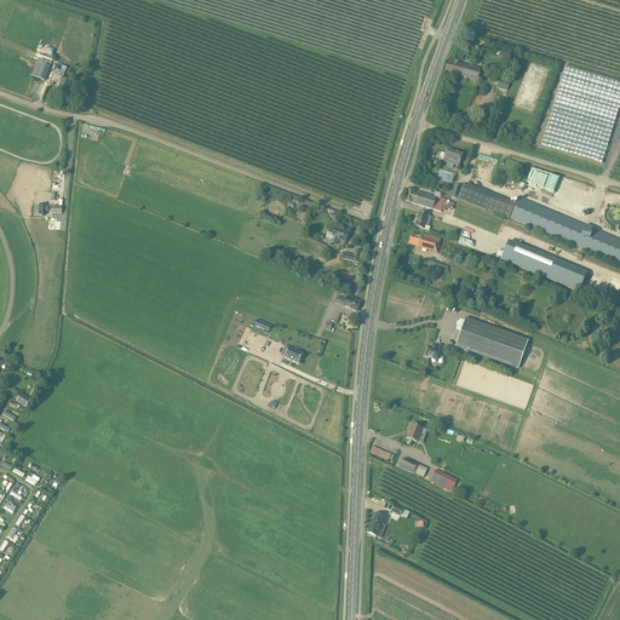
[(52,63),(41,58),(39,63),(36,62),(32,76),(45,81),(52,63)]
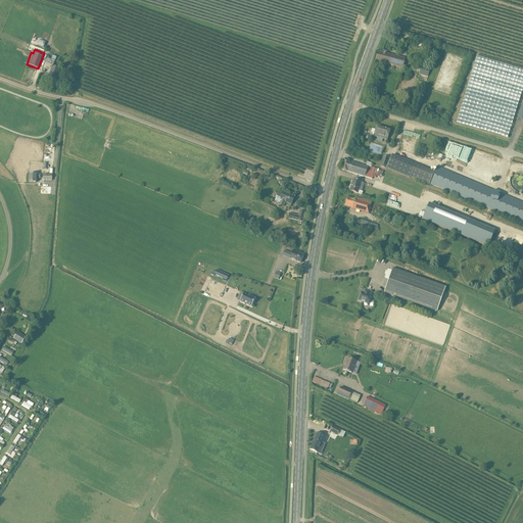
[(387,51),(383,50),(382,53),(378,51),(375,61),(402,68),(405,58),(386,54),(387,51)]
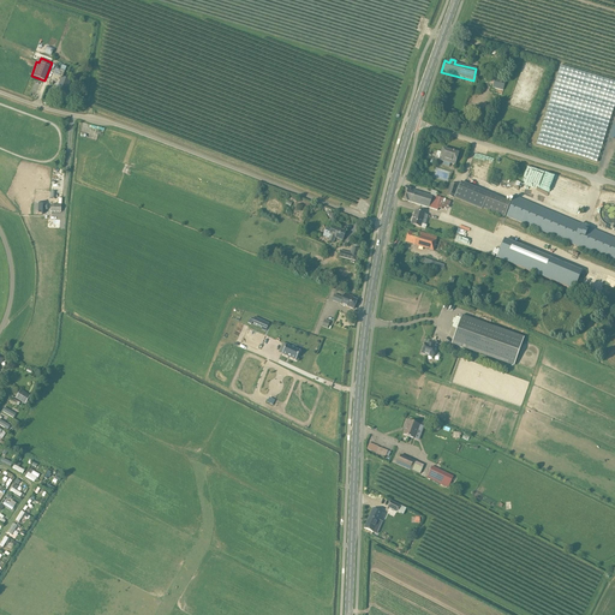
[(65,72),(58,69),(58,67),(55,66),(49,83),(52,84),(53,82),(57,83),(54,90),(65,94),(70,82),(61,79),(65,72)]
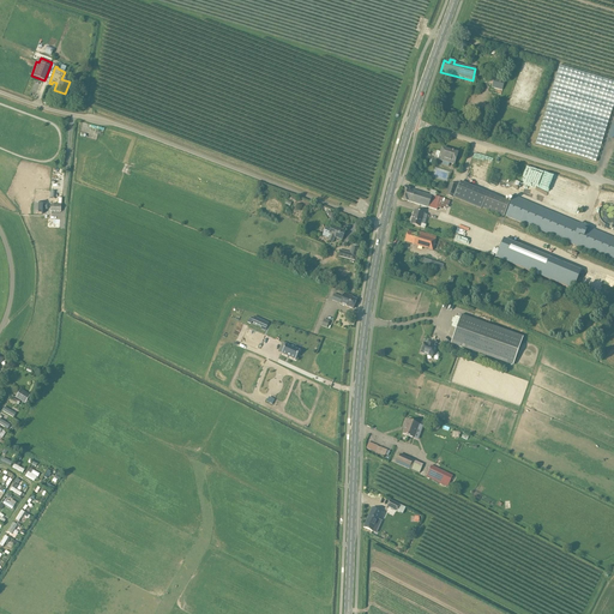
[(505,80),(494,78),(492,88),(503,90),(505,80)]
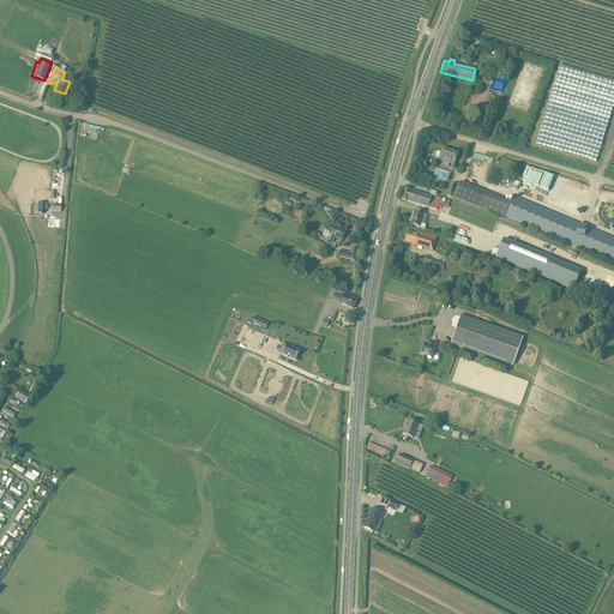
[(434,161),(438,162),(439,162),(440,161),(455,164),(458,154),(441,149),(440,152),(437,151),(434,161)]
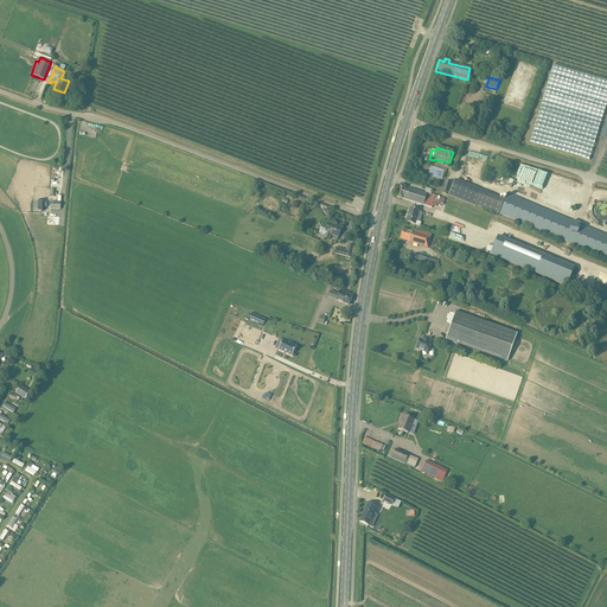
[(577,202),(583,185),(548,174),(542,191),(577,202)]
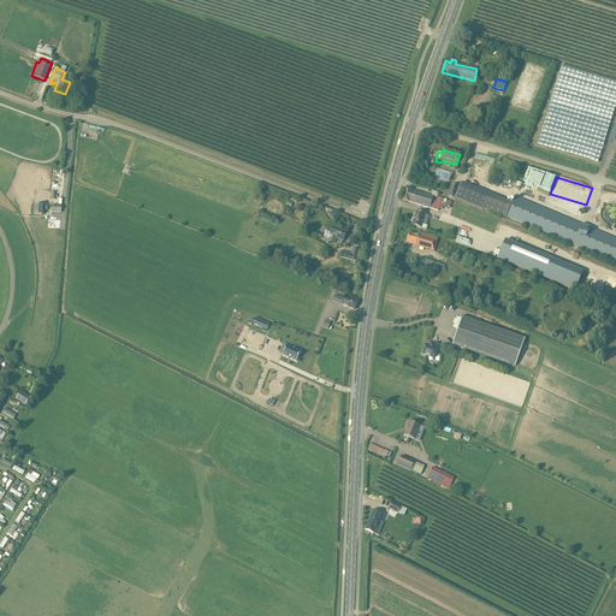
[(458,185),(451,184),(448,196),(455,199),(458,185)]
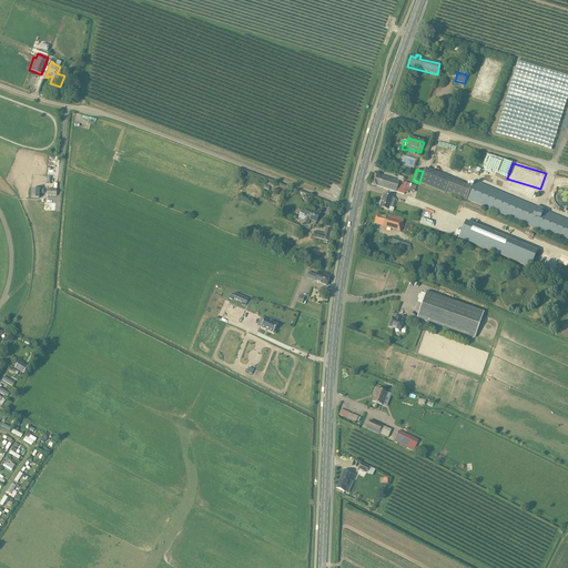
[(403,182),(374,173),(371,184),(404,194),(405,192),(408,193),(408,192),(414,193),(416,185),(411,184),(411,183),(403,181),(403,182)]
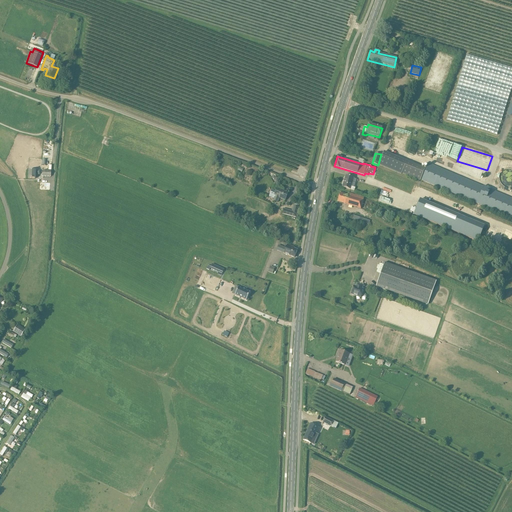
[(511,198),(428,164),(421,180),(511,218),(511,198)]
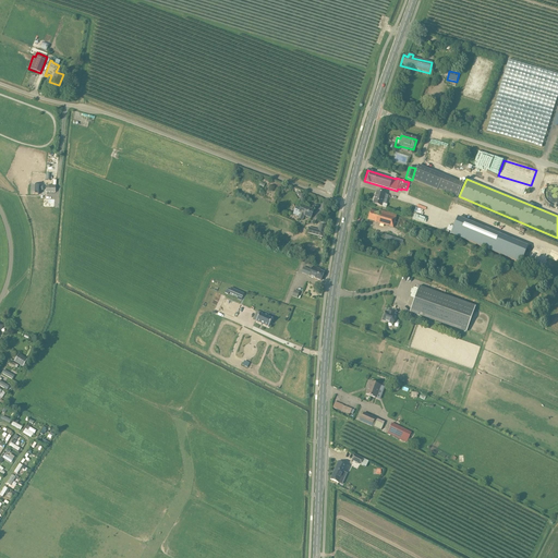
[(43,186),(31,185),(31,195),(38,195),(38,191),(43,191),(43,186)]
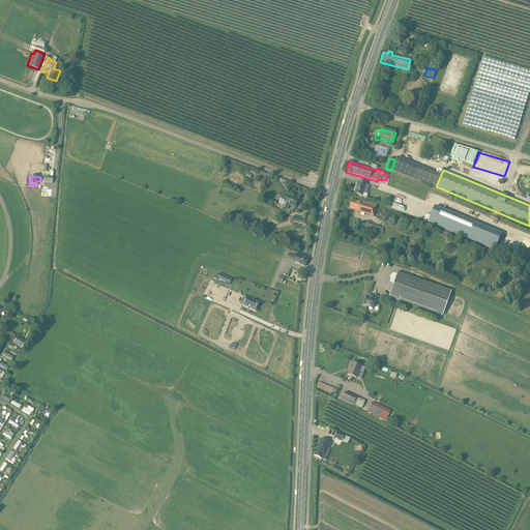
[(365,184),(357,182),(354,194),(362,196),(365,184)]
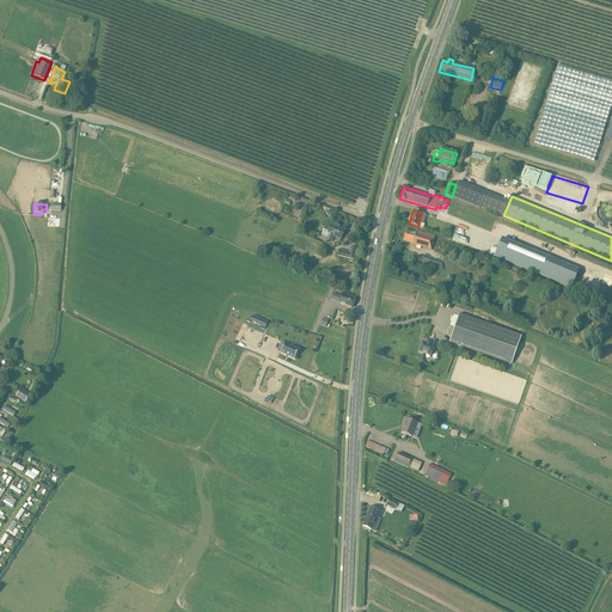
[(328,237),(326,240),(331,242),(334,237),(341,239),(344,231),(331,225),(329,230),(324,227),(322,234),(328,237)]
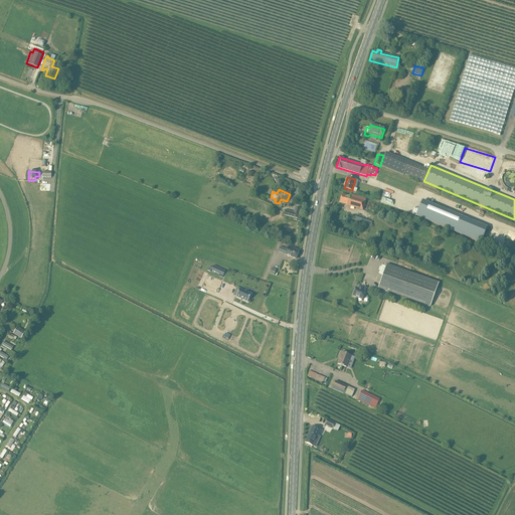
[(349,196),(342,194),(339,203),(363,210),(366,199),(350,194),(349,196)]
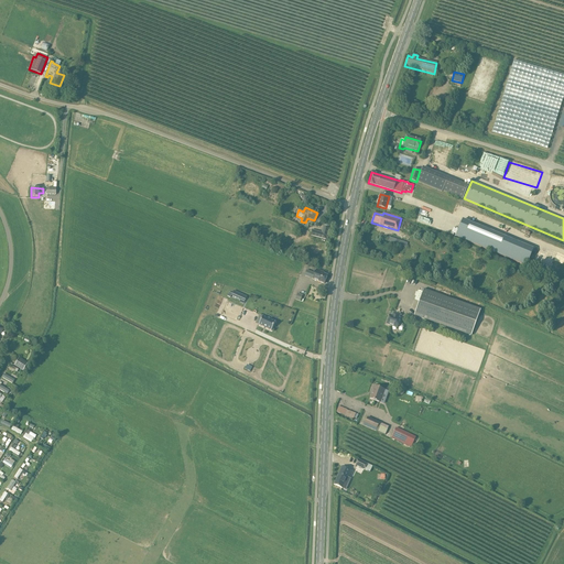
[(456,237),(498,255),(506,237),(463,220),(456,237)]
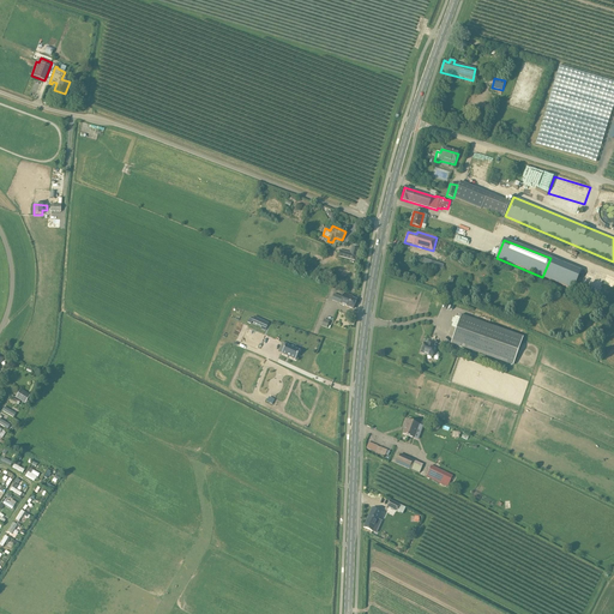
[(361,248),(351,246),(350,252),(339,250),(338,257),(355,260),(357,262),(361,248)]
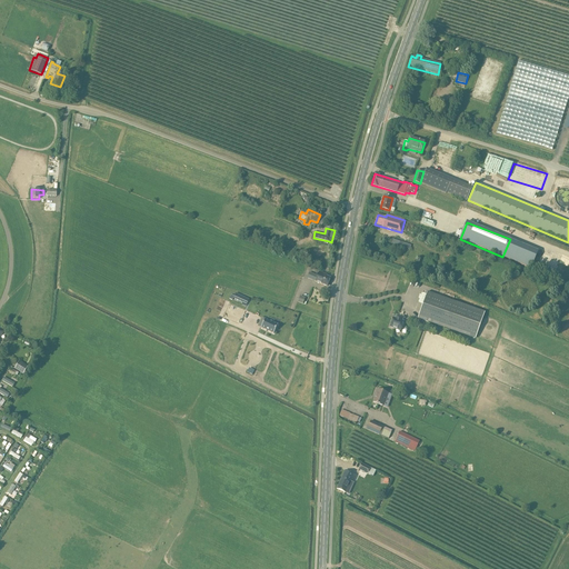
[(538,251),(510,239),(502,257),(530,268),(538,251)]
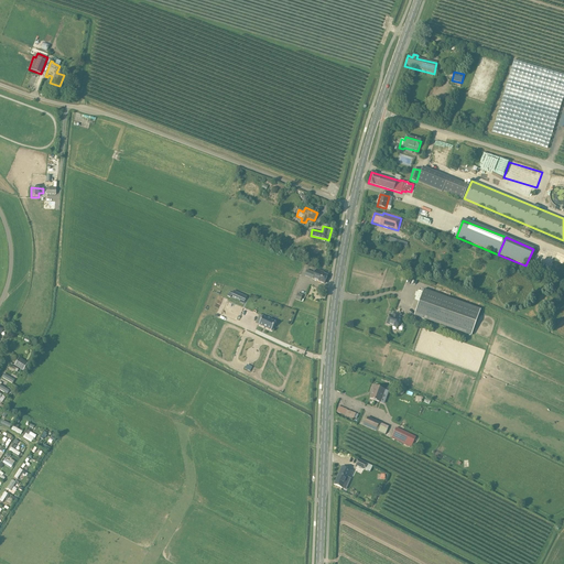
[(316,270),(313,279),(324,284),(327,275),(322,273),(322,272),(316,270)]
